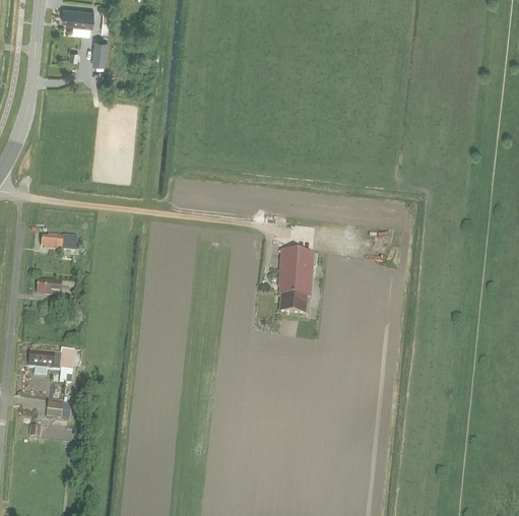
[(94,10),(68,7),(64,7),(63,19),(67,19),(67,22),(92,24),(94,10)]
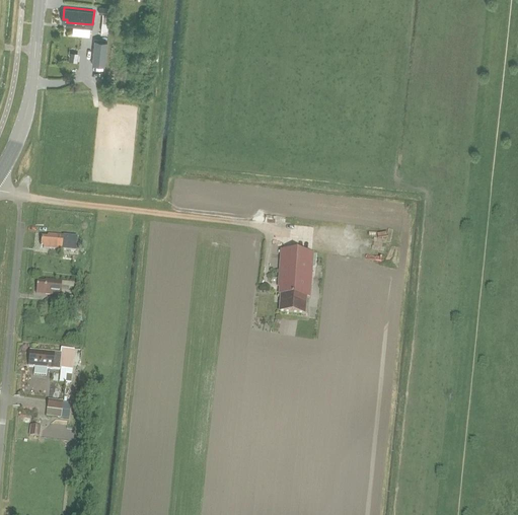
[(108,39),(95,38),(92,62),(105,63),(108,39)]
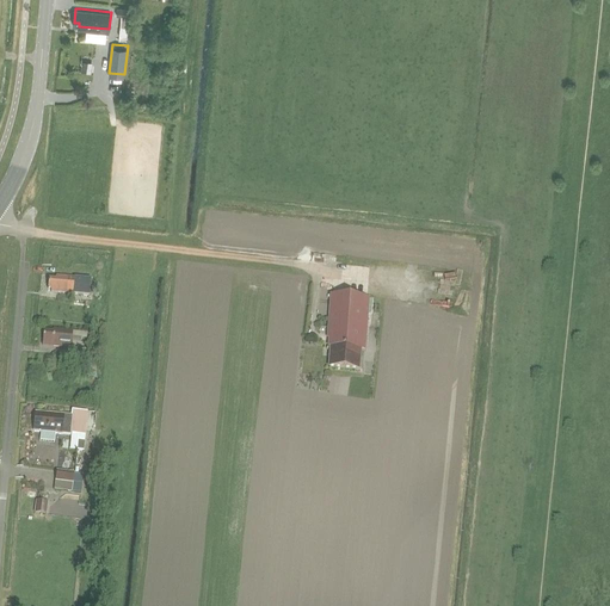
[(88,288),(90,276),(59,274),(59,277),(50,276),(49,286),(74,288),(88,288)]
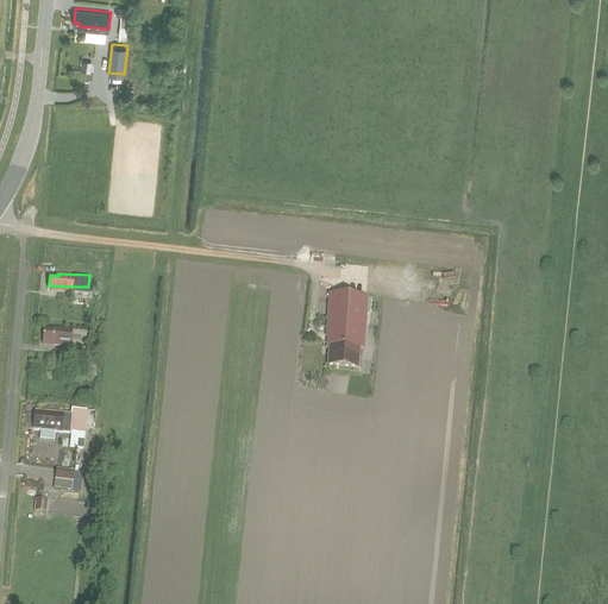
[(364,344),(368,293),(331,290),(327,332),(328,332),(328,339),(331,339),(330,362),(357,364),(359,344),(364,344)]
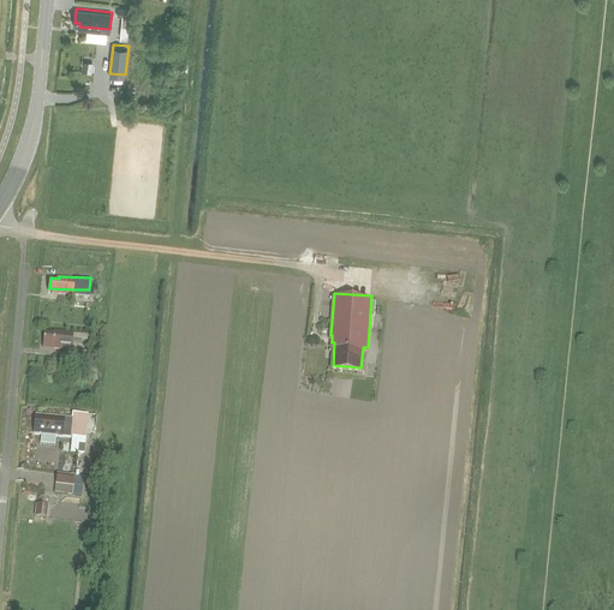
[(72,347),(73,338),(93,339),(94,332),(75,330),(75,332),(55,330),(55,333),(46,332),(45,341),(48,341),(48,345),(72,347)]
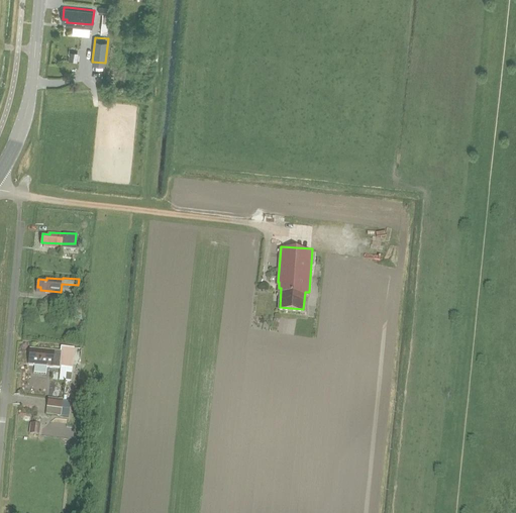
[(61,366),(61,365),(72,366),(72,371),(67,370),(66,379),(71,380),(73,367),(75,345),(62,344),(62,349),(31,346),(29,363),(61,366)]
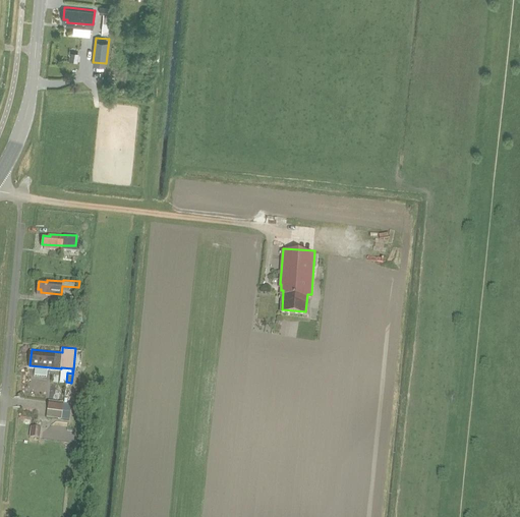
[(63,417),(64,401),(65,394),(59,393),(59,395),(50,394),(49,399),(47,414),(63,417)]
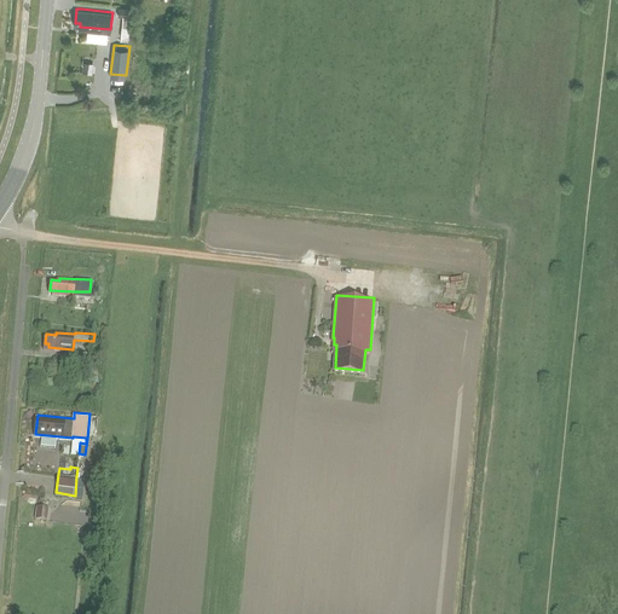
[(46,516),(50,497),(40,496),(39,504),(38,504),(36,515),(46,516)]
